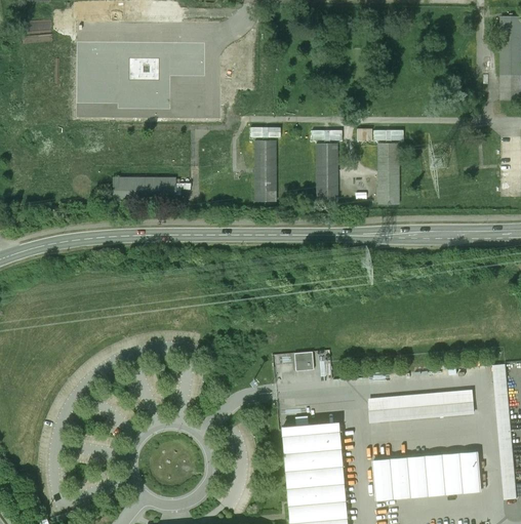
[(496,98),(517,99),(519,16),(497,16),(496,98)]
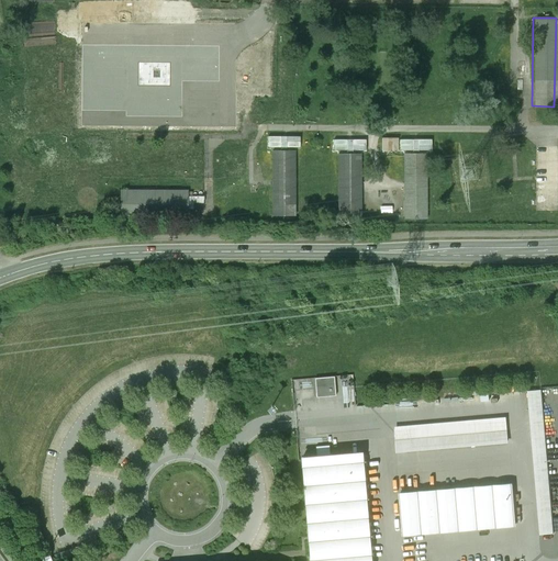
[(261,133),(261,146),(292,146),(293,133),(261,133)]
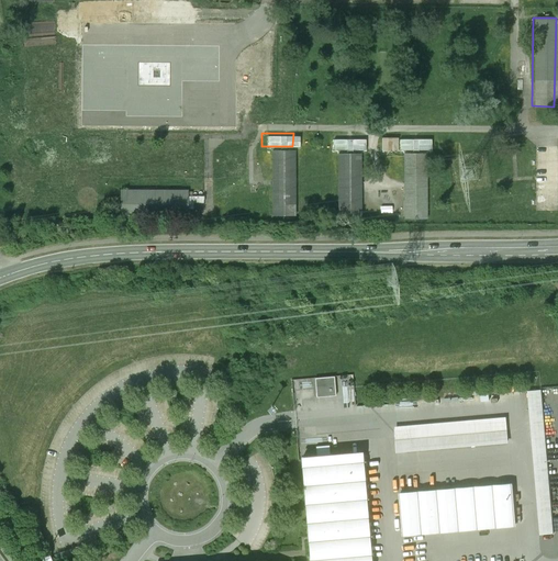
[(427,135),(386,135),(386,149),(427,149),(427,135)]
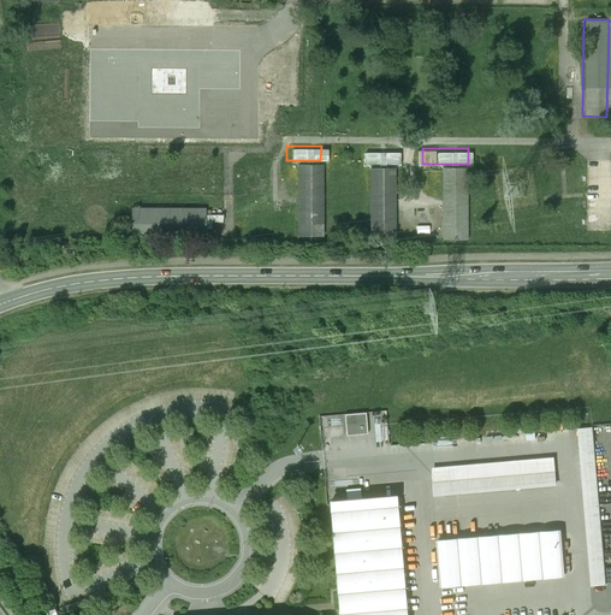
[(359,149),(359,163),(392,164),(392,149),(359,149)]
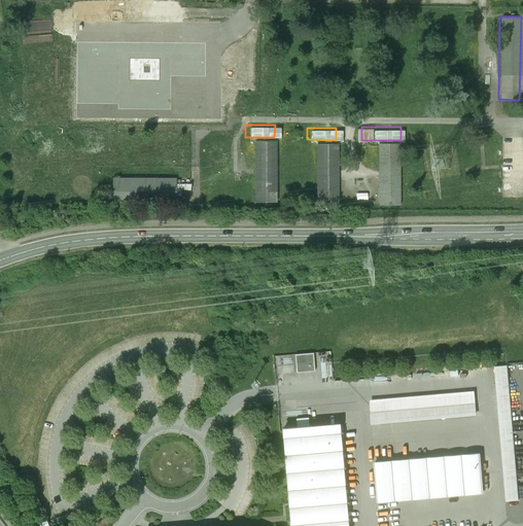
[(251,201),(272,201),(272,141),(251,141),(251,201)]
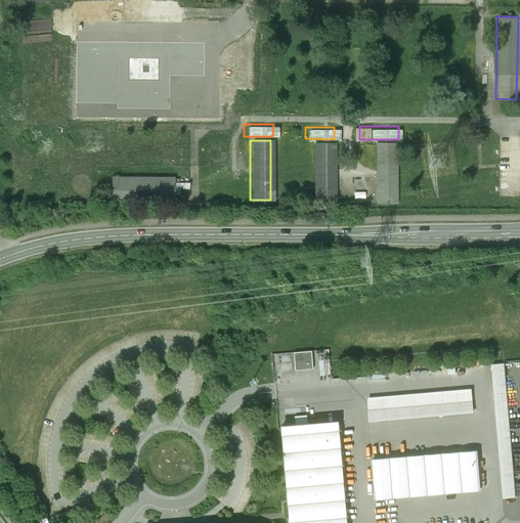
[(374,203),(394,203),(394,142),(374,142),(374,203)]
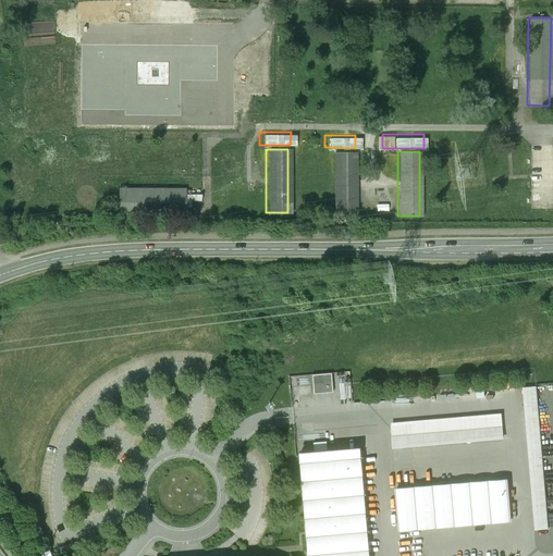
[(332,217),(354,217),(354,152),(332,152),(332,217)]
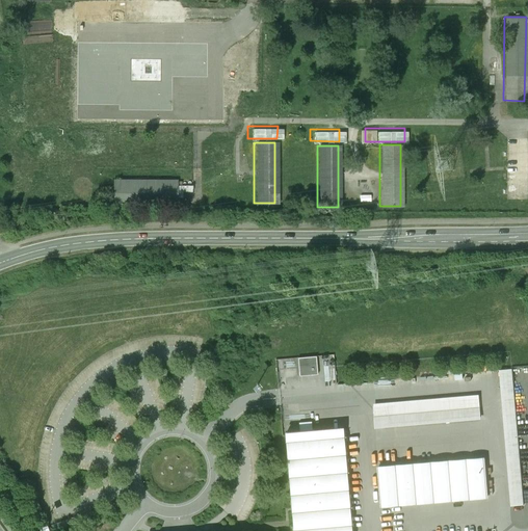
[(170,200),(169,178),(106,178),(106,200),(170,200)]
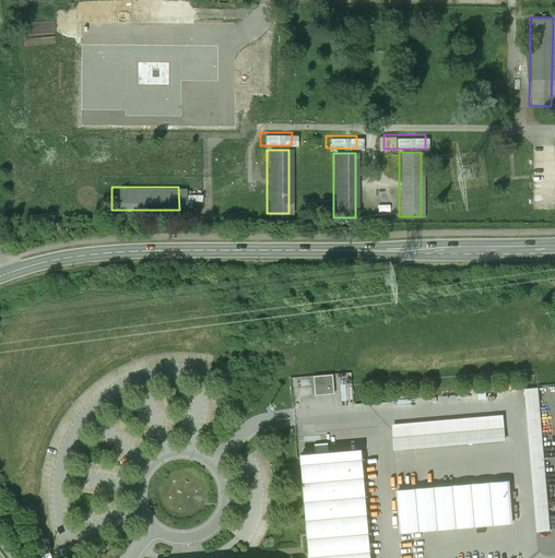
[(330,375),(310,378),(313,398),(332,394),(330,375)]
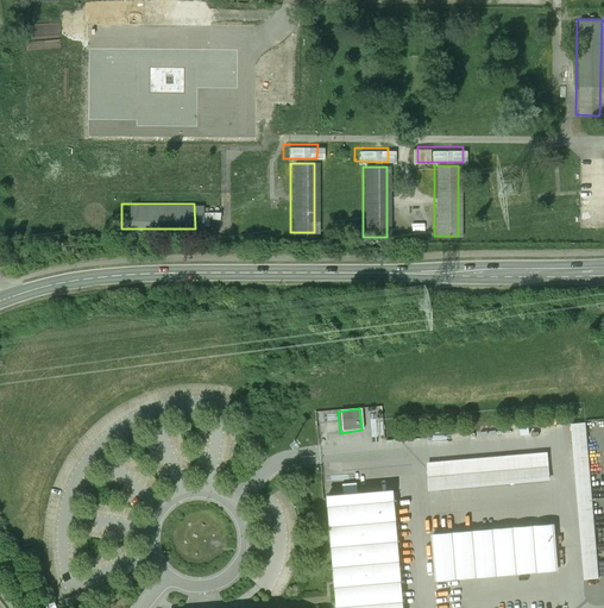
[(584,422),(570,424),(583,580),(598,578),(584,422)]
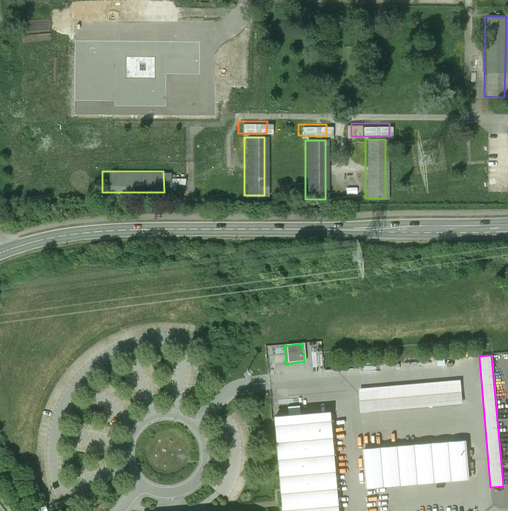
[(459,381),(357,390),(359,413),(461,404),(459,381)]
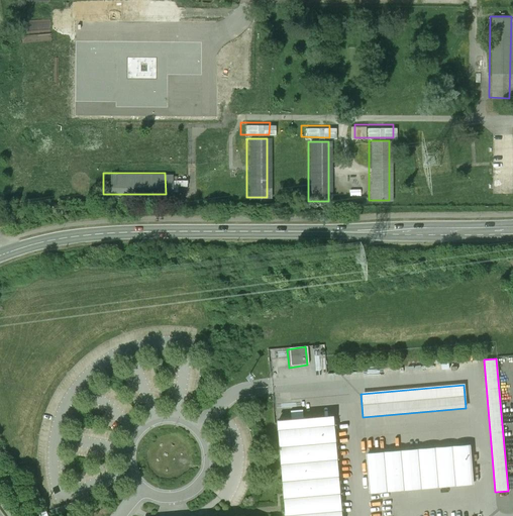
[(346,515),(338,414),(278,419),(286,515),(346,515)]
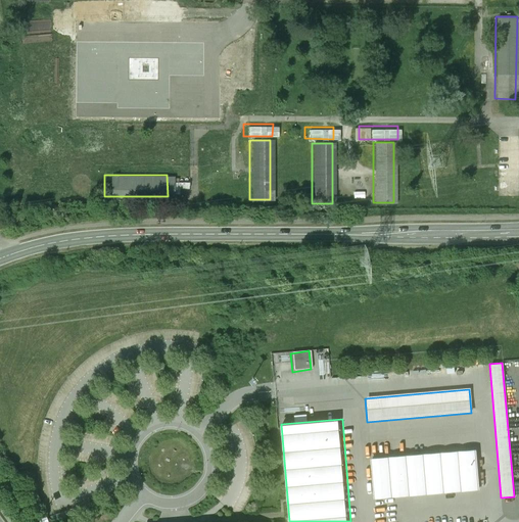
[(476,449),(370,459),(374,499),(479,489),(476,449)]
